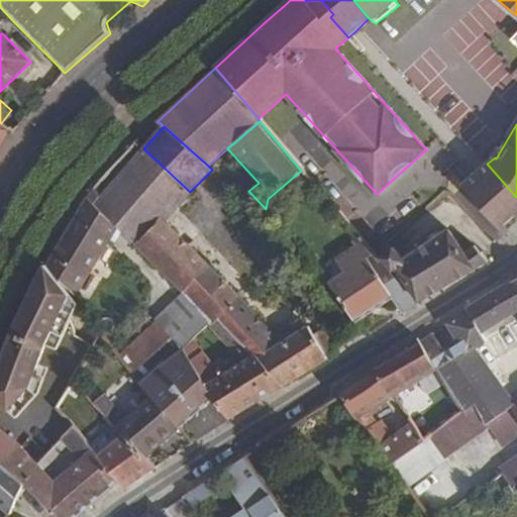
[(143,148),(135,142),(92,190),(100,197),(143,148)]
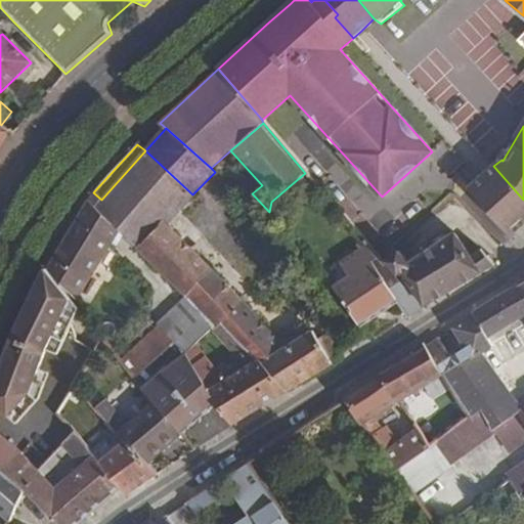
[(136,248),(185,297),(214,326),(217,329),(222,322),(257,360),(260,358),(288,393),(334,365),(342,360),(336,349),(324,335),(316,337),(312,330),(295,341),(287,329),(275,338),(259,318),(212,269),(165,222),(192,194),(145,150),(101,200),(95,207),(119,231),(136,248)]
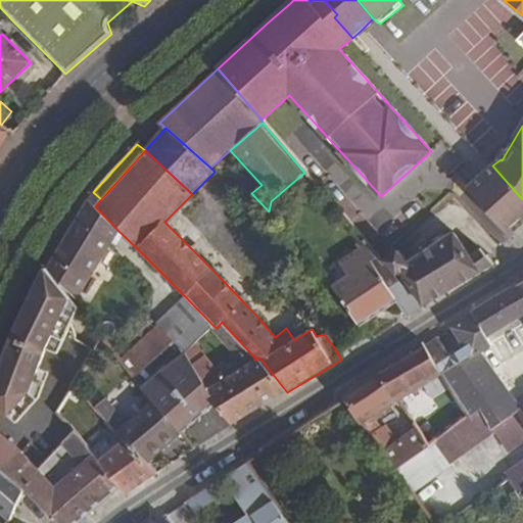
[(486,172),(469,187),(512,235),(522,224),(522,199),(492,165),(486,172)]
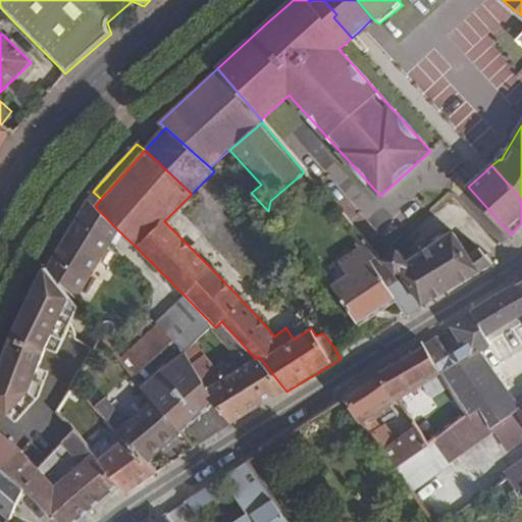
[(309,177),(308,178),(304,172),(292,183),(297,190),(310,178),(309,177)]
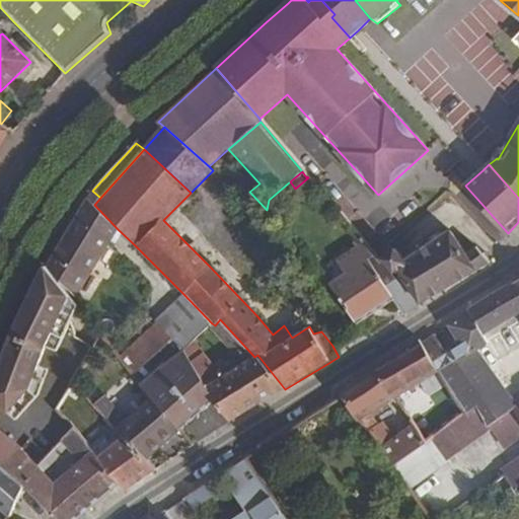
[(75,297),(118,229),(94,205),(100,198),(92,191),(87,198),(46,266),(75,297)]
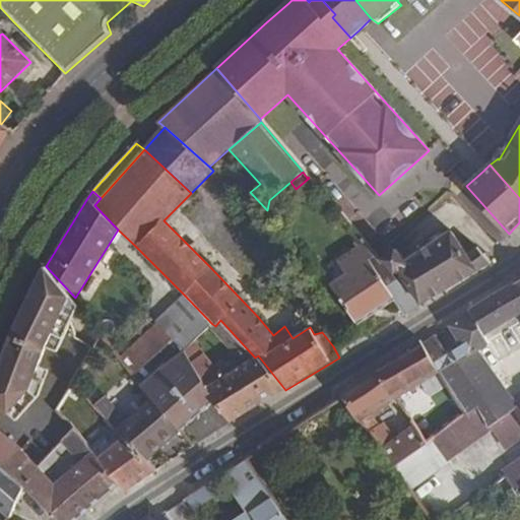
[(398,271),(421,304),(477,270),(491,263),(490,262),(472,242),(463,249),(450,232),(405,261),(396,249),(383,259),(384,260),(396,274),(398,271)]
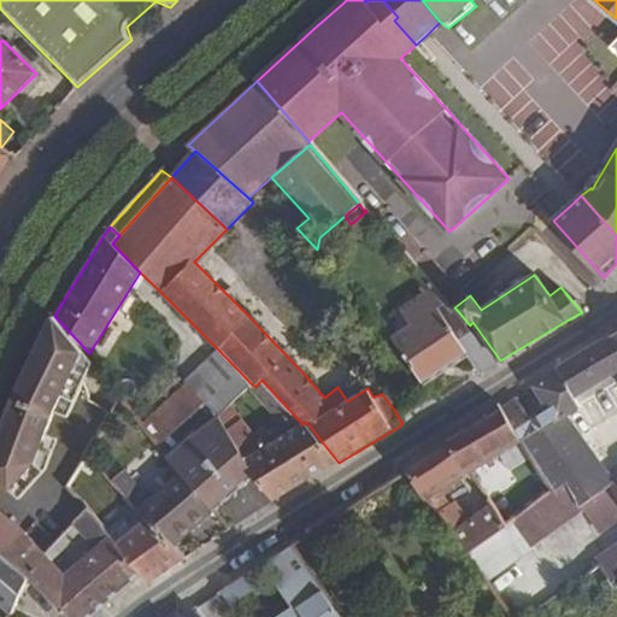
[(321,321),(348,299),(331,277),(303,299),(321,321)]
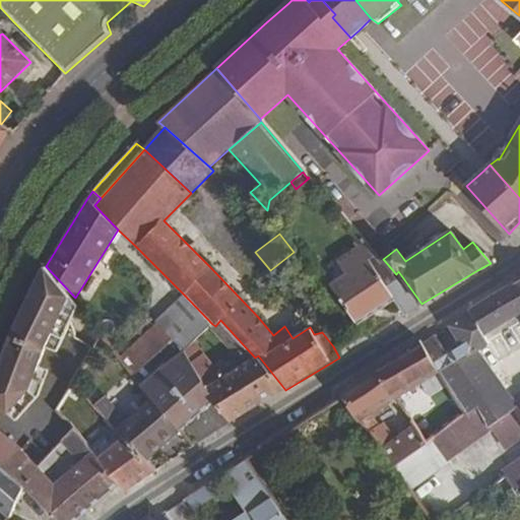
[(382,263),(381,264),(363,243),(337,260),(346,274),(331,284),(358,324),(394,299),(404,314),(419,305),(382,263)]
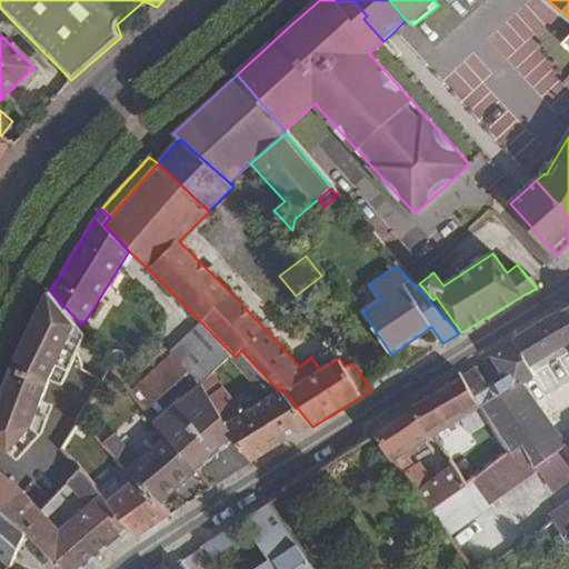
[(86,335),(50,291),(16,365),(0,405),(0,439),(11,449),(33,423),(50,378),(62,382),(86,335)]
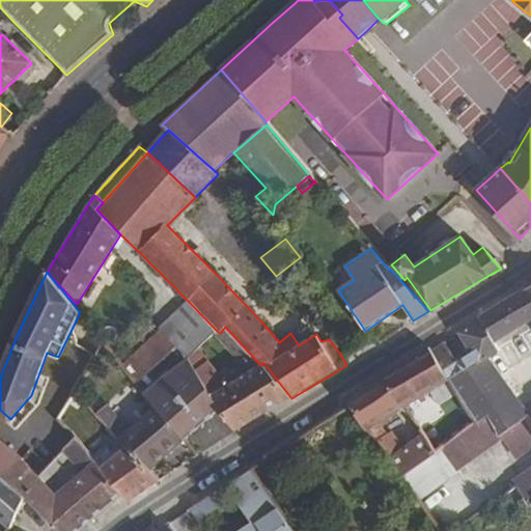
[(481,319),(495,342),(530,320),(530,286),(480,317),(481,319)]
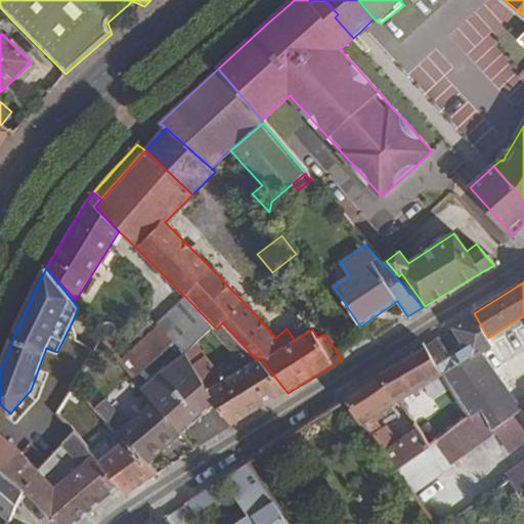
[(214,326),(185,297),(157,323),(160,326),(172,340),(180,348),(185,353),(195,344),(211,330),(214,326)]
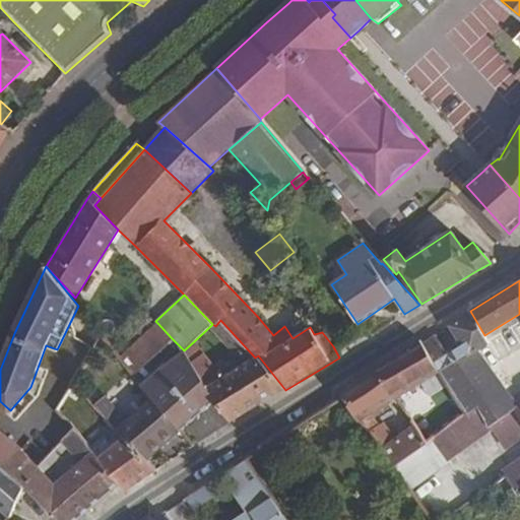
[(489,342),(484,335),(471,313),(451,326),(463,345),(448,354),(435,336),(423,344),(440,372),(475,350),(485,343),(489,342)]
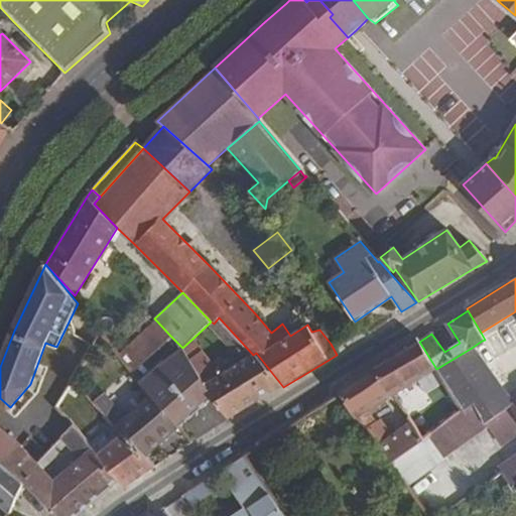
[(219,317),(214,324),(211,321),(208,325),(232,349),(227,354),(237,365),(253,355),(219,317)]
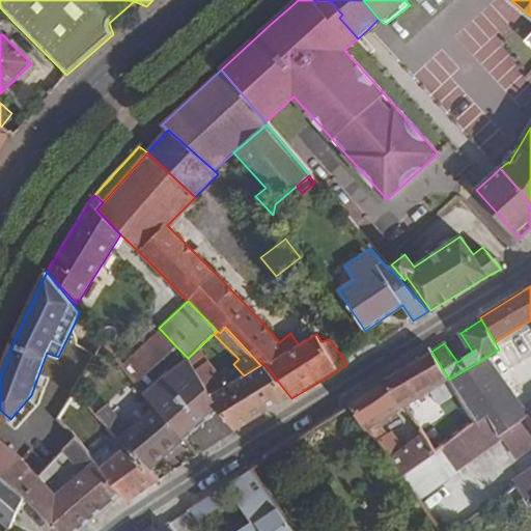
[(174,344),(162,331),(123,367),(134,381),(174,344)]
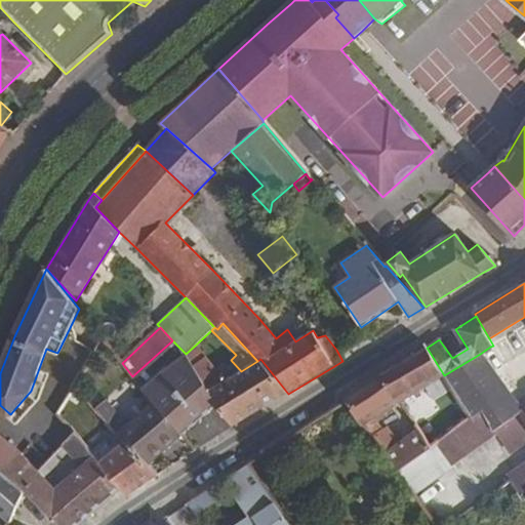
[(180,349),(172,340),(132,376),(138,384),(180,349)]
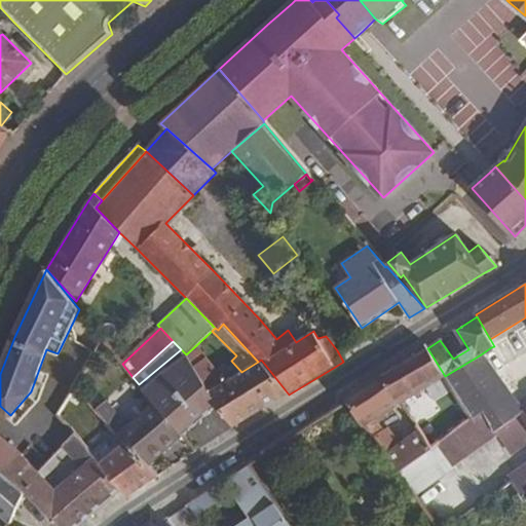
[(446,377),(445,376),(427,348),(424,344),(380,372),(401,405),(446,377)]
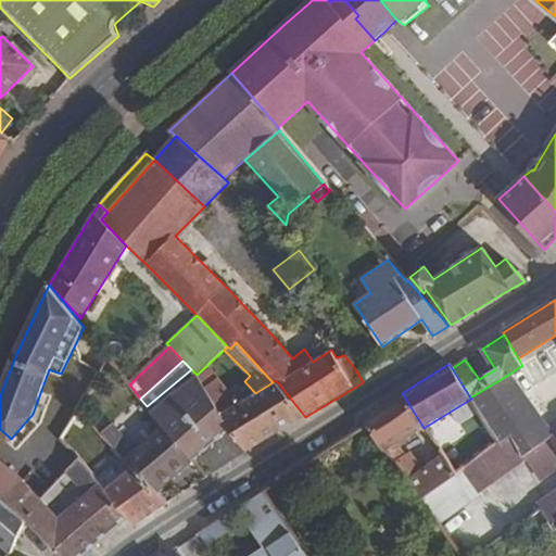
[(207,365),(197,375),(220,414),(219,417),(228,430),(247,452),(305,417),(276,380),(273,382),(255,393),(234,406),(207,365)]
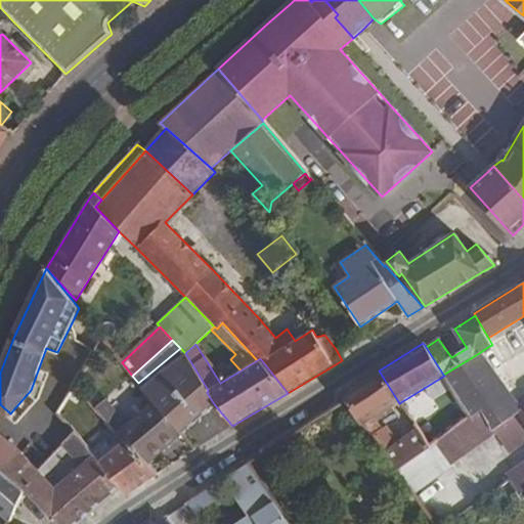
[(489,346),(479,353),(510,398),(520,390),(489,346)]
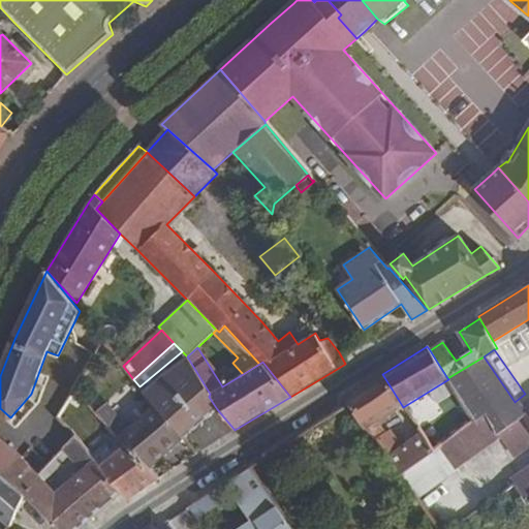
[(209,397),(210,394),(187,356),(144,392),(154,404),(184,438),(217,409),(209,397)]
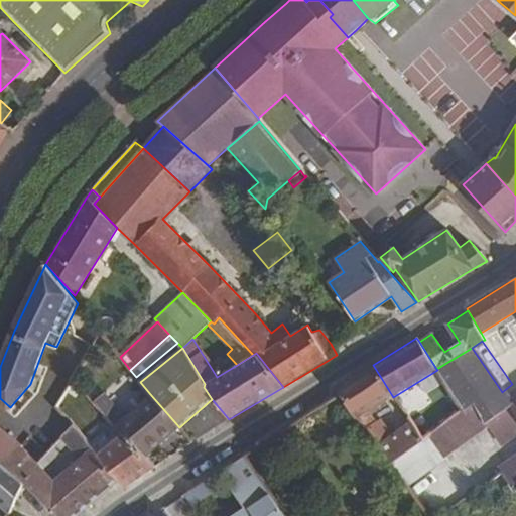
[(511,405),(502,392),(472,348),(436,369),(437,370),(464,411),(475,405),(485,424),(512,406),(511,405)]
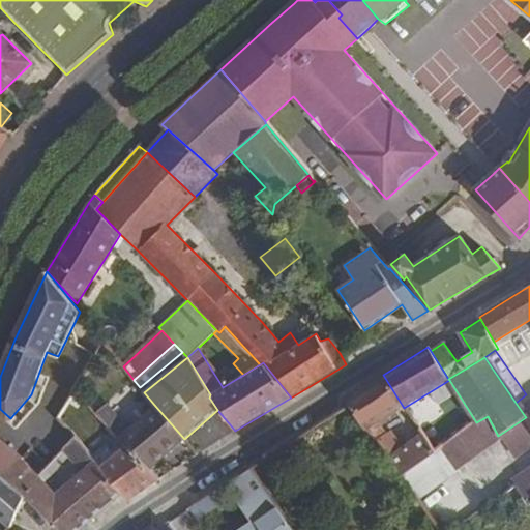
[(379,423),(404,408),(383,375),(345,396),(349,404),(365,431),(369,430),(379,423)]
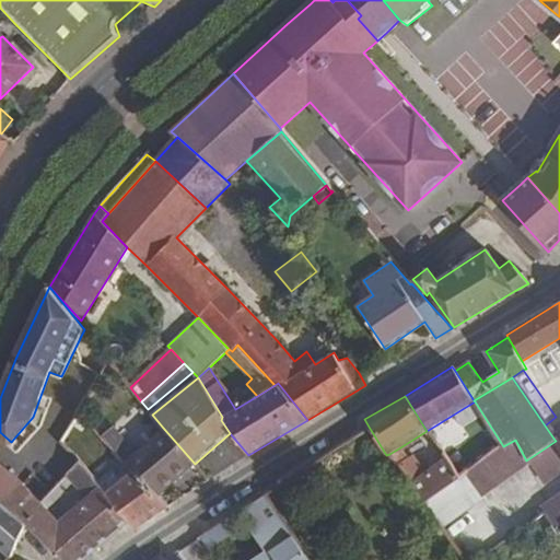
[(89,424),(79,415),(61,441),(73,454),(80,446),(77,443),(89,424)]
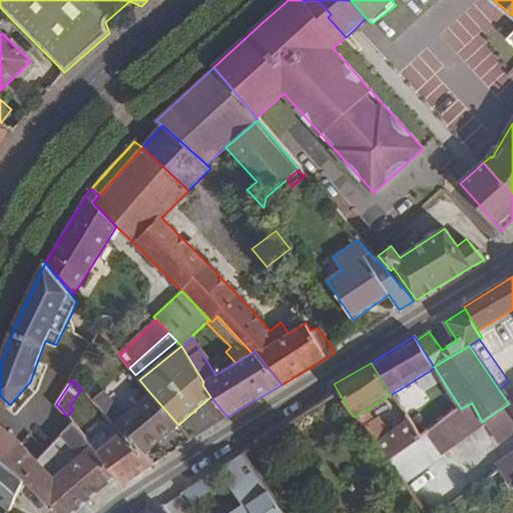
[(114,423),(123,414),(104,391),(93,400),(113,424),(114,423)]
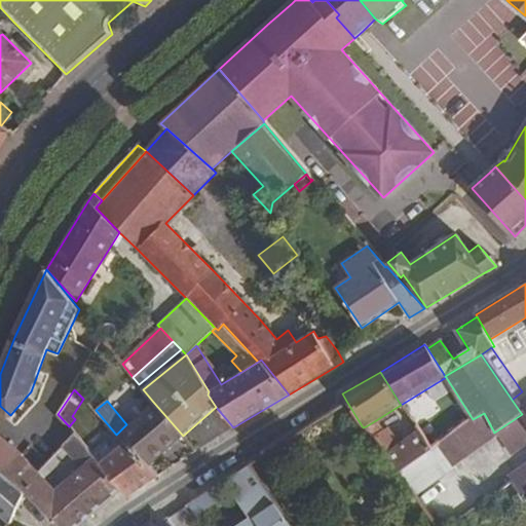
[(418,401),(405,411),(406,414),(419,431),(430,448),(437,444),(446,437),(431,416),(418,401)]
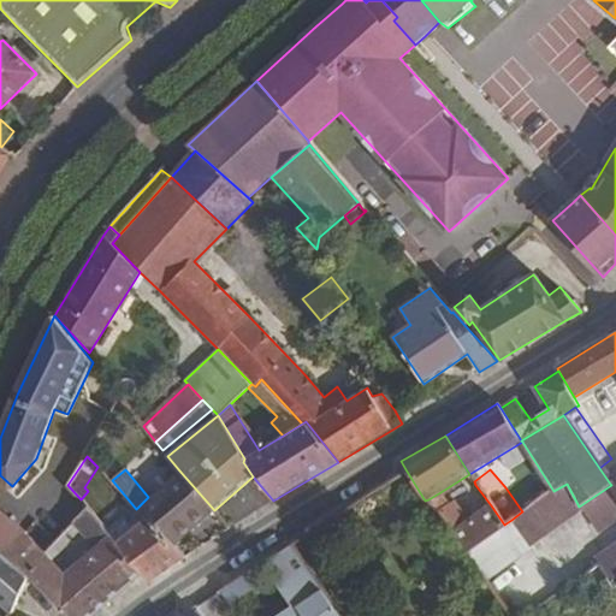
[(173,546),(214,510),(179,471),(148,497),(137,508),(147,519),(173,546)]
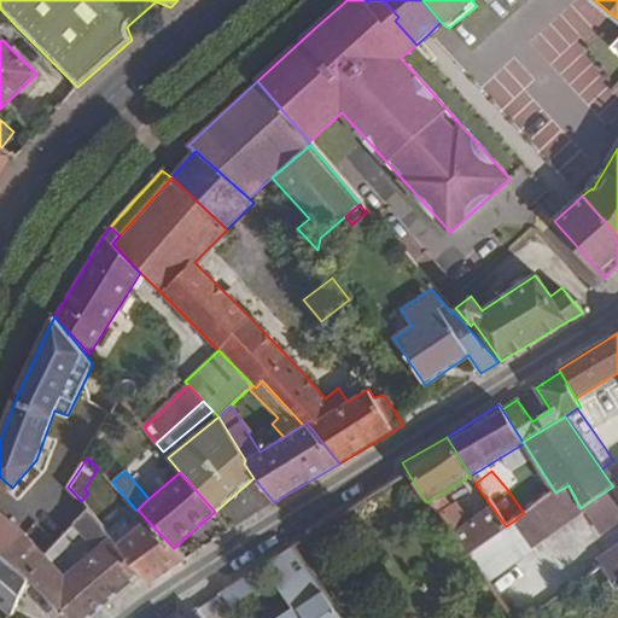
[(449,503),(477,487),(476,483),(471,476),(442,494),(449,503)]
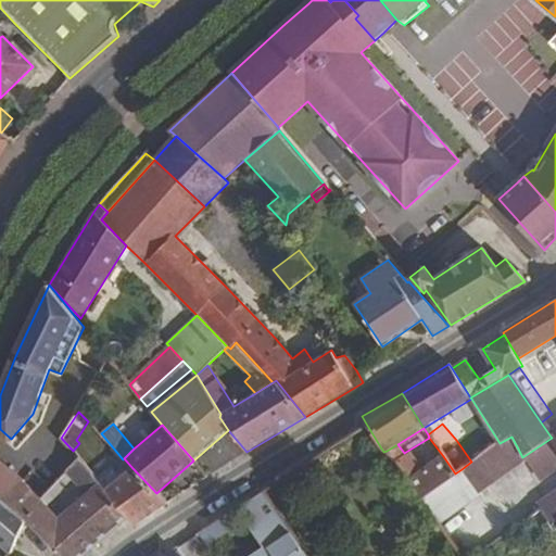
[(522,457),(512,437),(500,443),(471,462),(462,469),(479,493),(525,462),(522,457)]
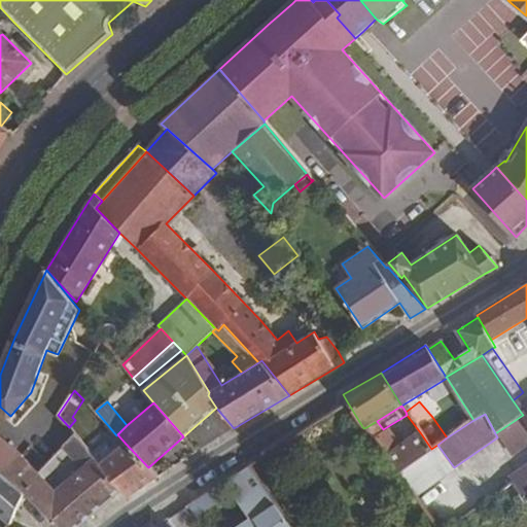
[(526,420),(523,415),(495,433),(497,437),(510,457),(526,447),(526,420)]
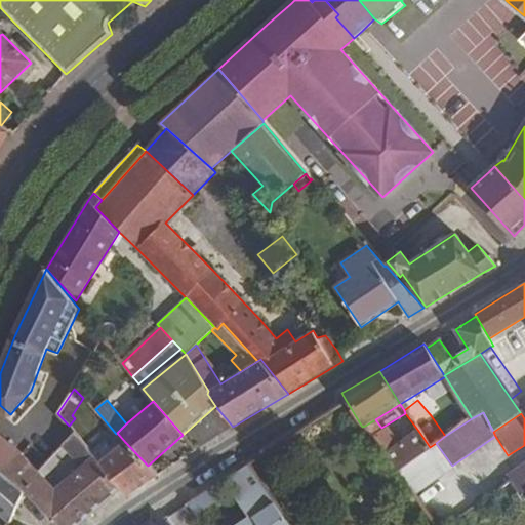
[(375,419),(365,426),(387,455),(395,449),(381,428),(375,419)]
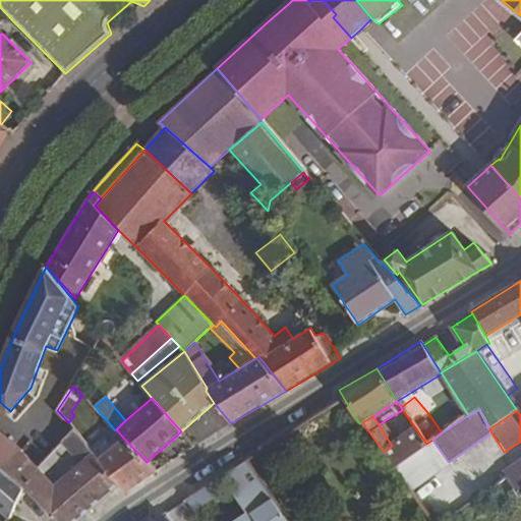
[(395,468),(426,444),(415,427),(392,446),(384,452),(395,468)]
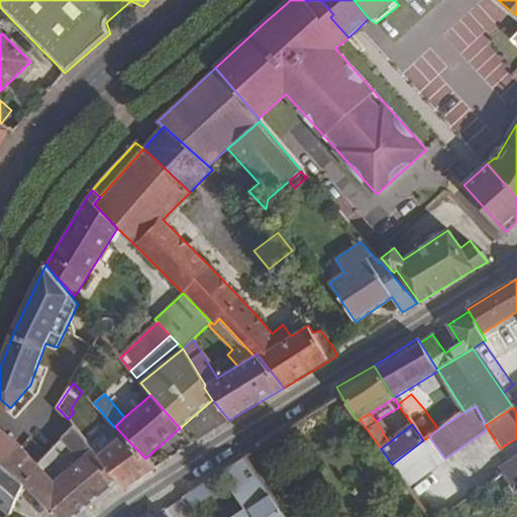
[(123,435),(115,426),(114,427),(105,435),(112,444),(123,435)]
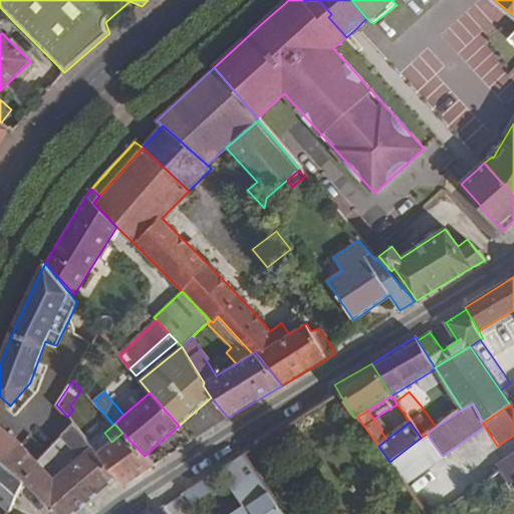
[(0,459),(20,478),(37,462),(22,445),(0,425),(0,459)]
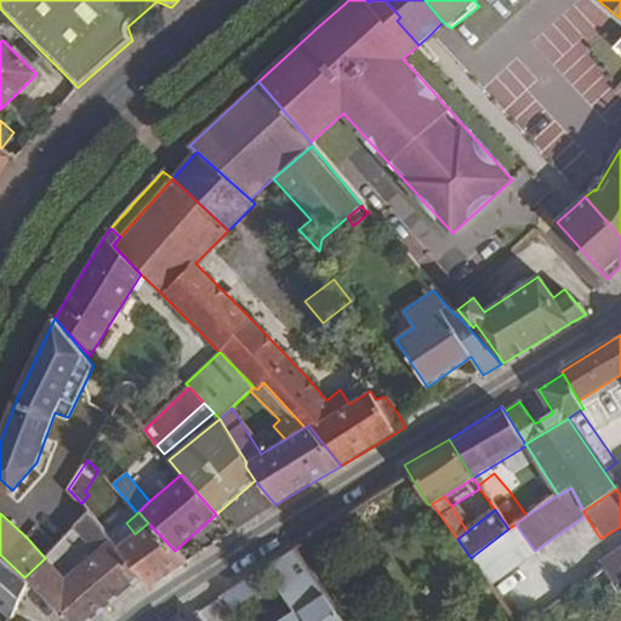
[(112,540),(108,536),(91,513),(45,558),(51,564),(80,536),(96,553),(112,540)]
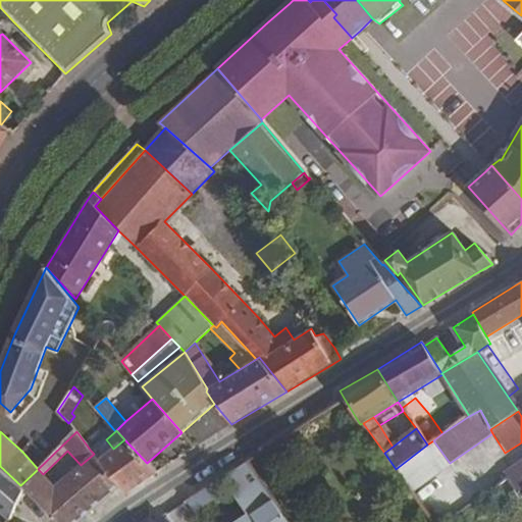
[(106,439),(91,451),(94,454),(99,461),(119,485),(125,493),(157,472),(147,463),(124,439),(113,449),(106,439)]
